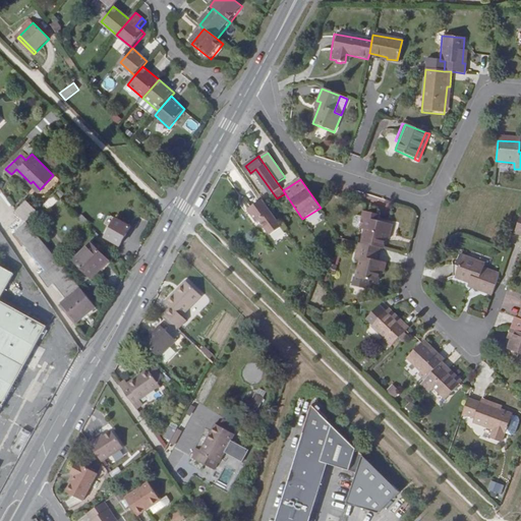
[(52,195),(43,206),(48,210),(57,200),(52,195)]
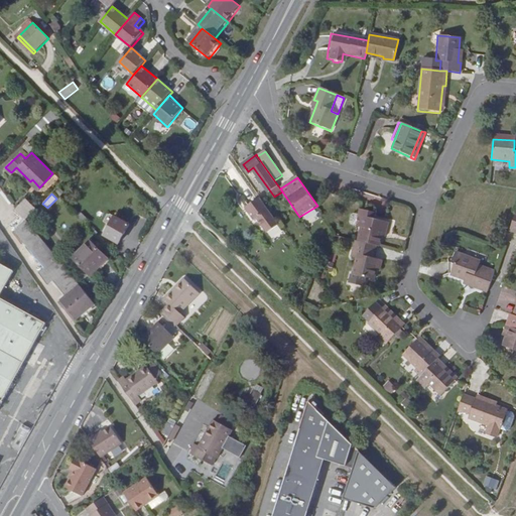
[(279,224),(260,198),(246,209),(255,221),(257,219),(267,233),(279,224)]
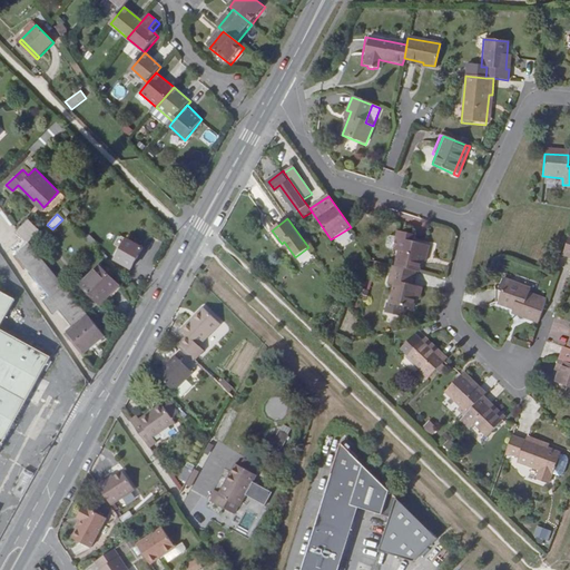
[(391,252),(399,253),(401,242),(412,244),(413,237),(395,234),(391,252)]
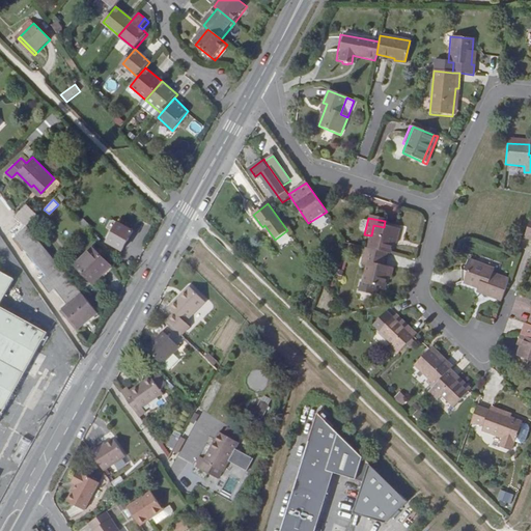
[(79,223),(86,230),(90,226),(84,219),(79,223)]
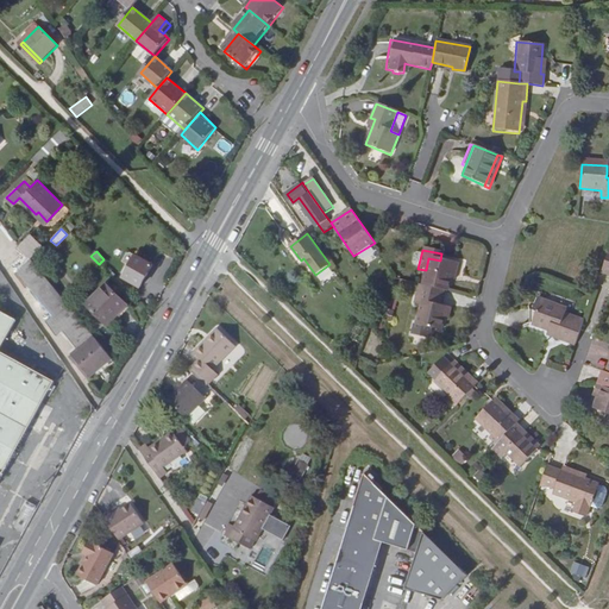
[(137,256),(125,277),(142,287),(154,265),(137,256)]
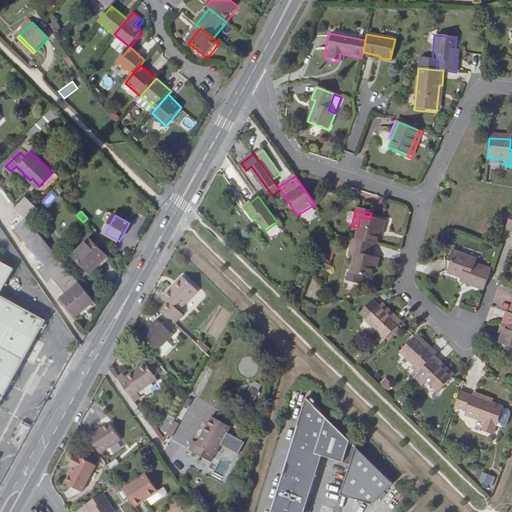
[(33,226),(25,216),(13,228),(20,236),(33,226)]
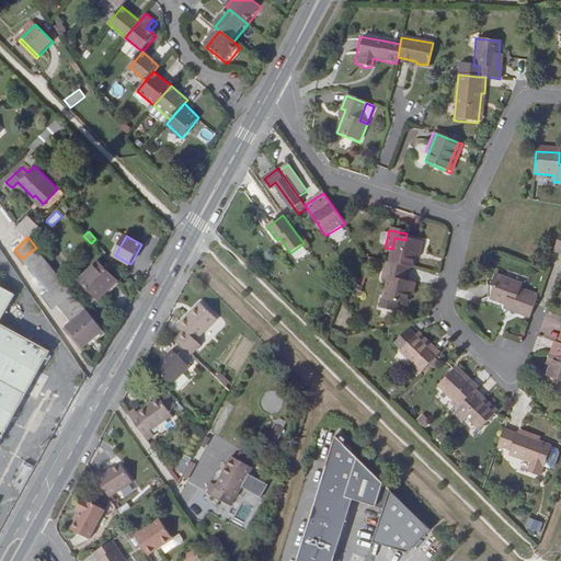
[(410,293),(412,283),(405,283),(409,268),(412,268),(414,259),(418,242),(405,240),(395,238),(392,249),(389,264),(385,263),(380,282),(387,284),(384,302),(399,305),(407,307),(410,293)]
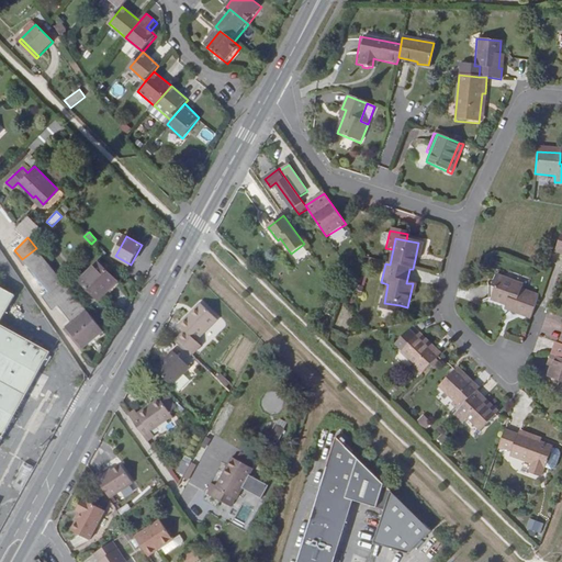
[(311,253),(304,244),(291,254),(298,262),(311,253)]
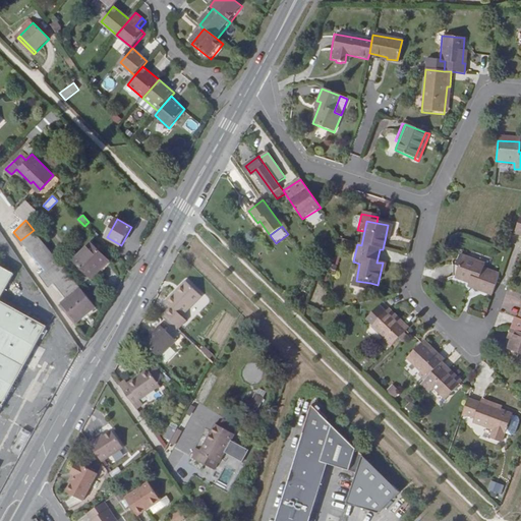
[(34,230),(20,240),(32,254),(45,244),(34,230)]
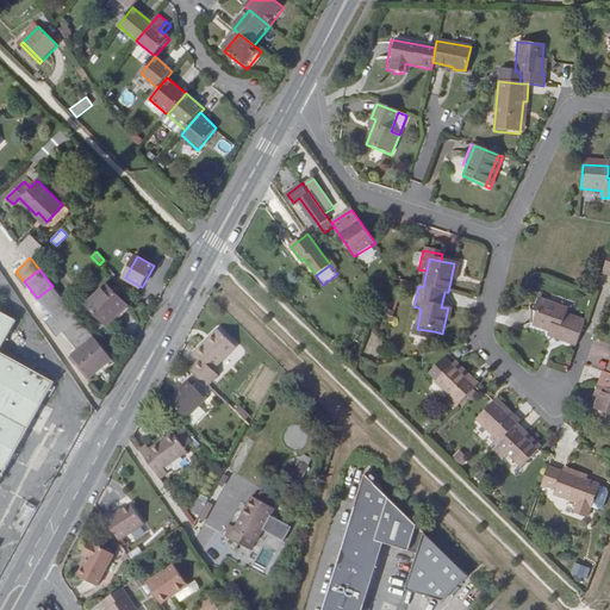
[(37,298),(51,317),(54,319),(69,306),(53,286),(37,298)]
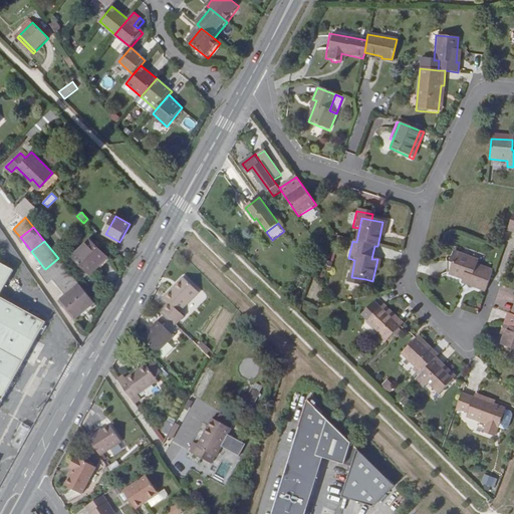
[(92,241),(76,258),(90,273),(106,256),(92,241)]
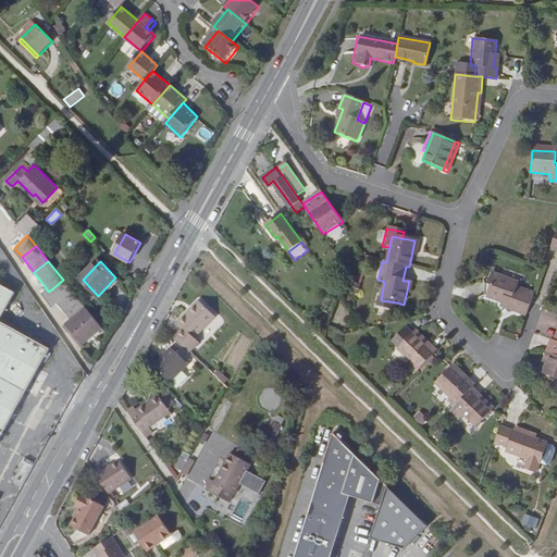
[(529,306),(533,294),(515,287),(517,283),(489,273),(484,284),(487,286),(485,295),(528,309),(529,306)]
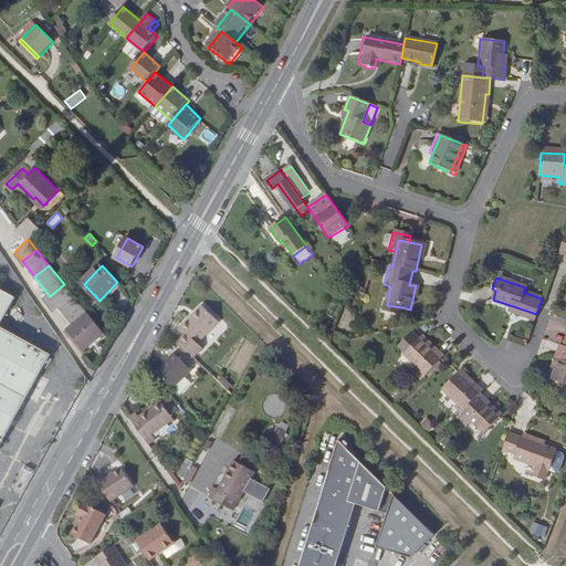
[(74,296),(64,284),(50,296),(48,294),(44,297),(52,310),(59,304),(61,306),(74,296)]
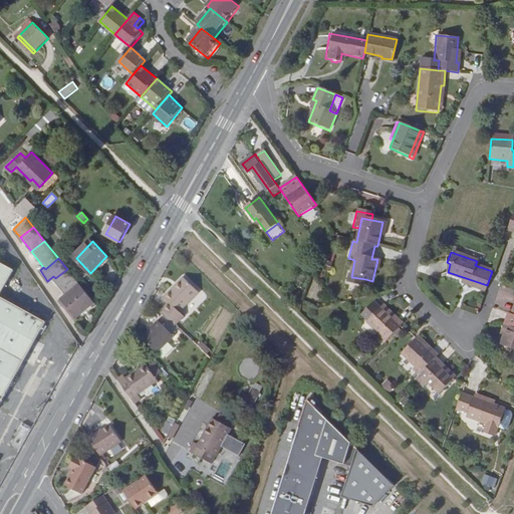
[(75,316),(94,301),(67,269),(55,278),(67,294),(61,299),(75,316)]
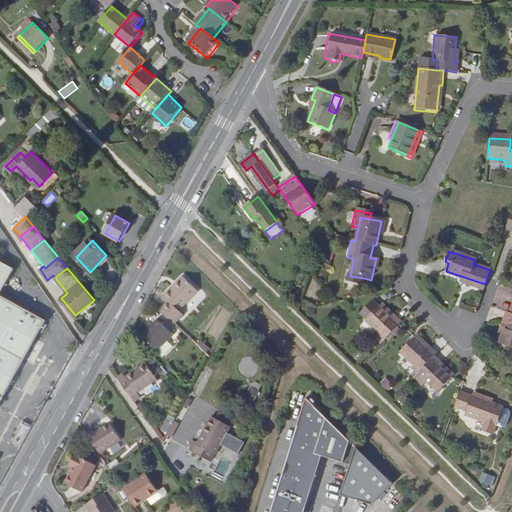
[(46,281),(47,280),(40,269),(38,270),(46,281)]
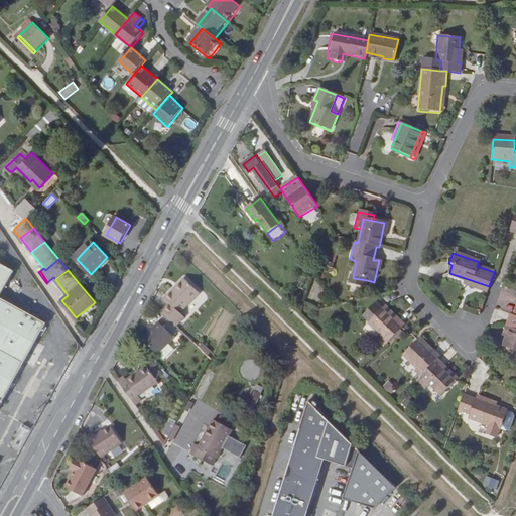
[(489,286),(449,273),(448,275),(464,280),(471,282),(470,285),(487,291),(489,286)]
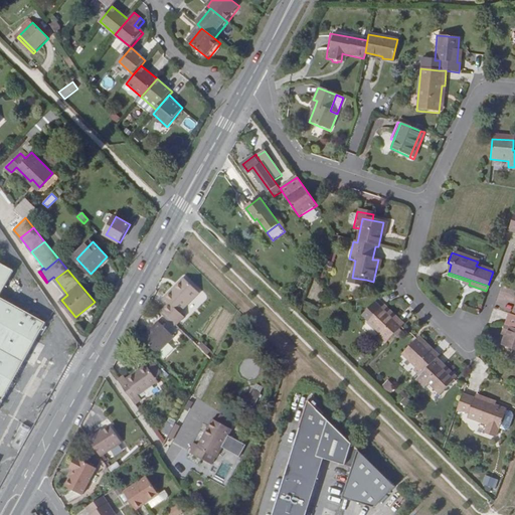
[(366,280),(352,278),(350,286),(364,289),(366,280)]
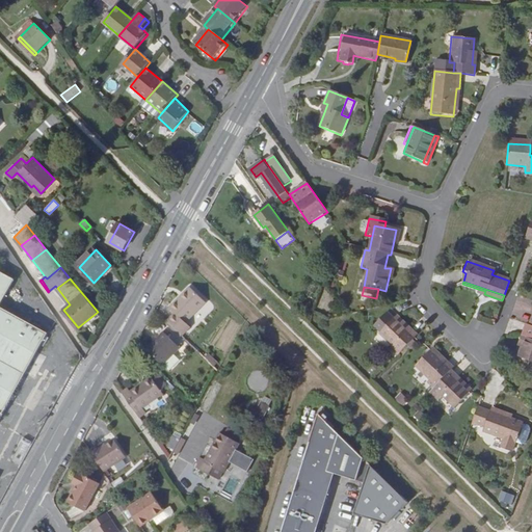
[(169,321),(184,335),(191,327),(188,323),(207,303),(192,289),(173,309),(177,314),(169,321)]
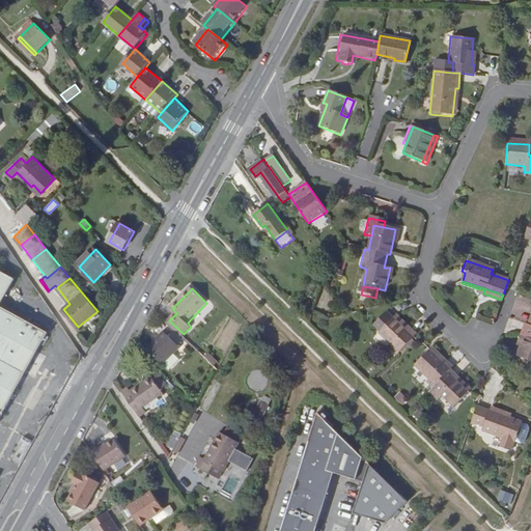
[(0,425),(50,330),(0,307),(0,425)]
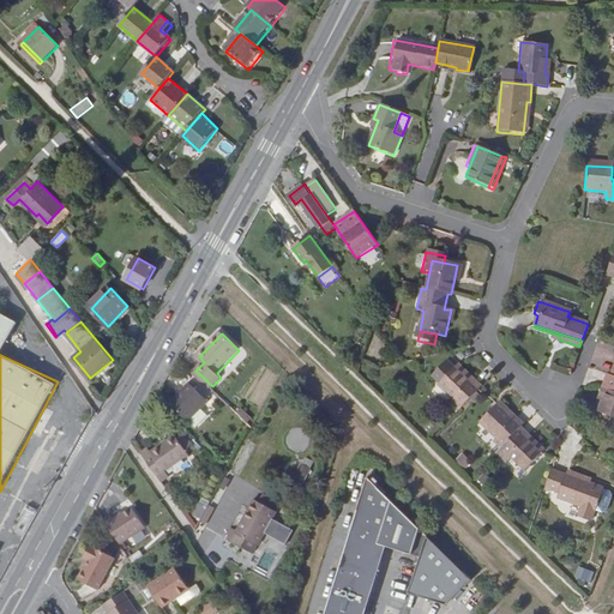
[(432,377),(440,384),(457,367),(449,360),(432,377)]
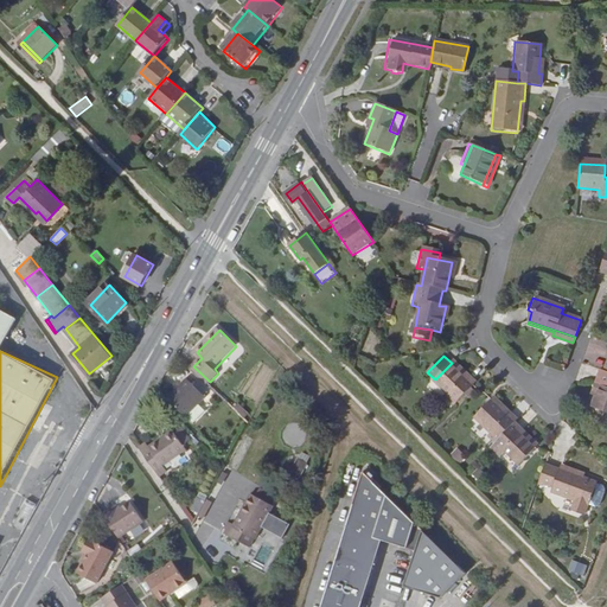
[(454,359),(452,363),(474,385),(477,382),(454,359)]
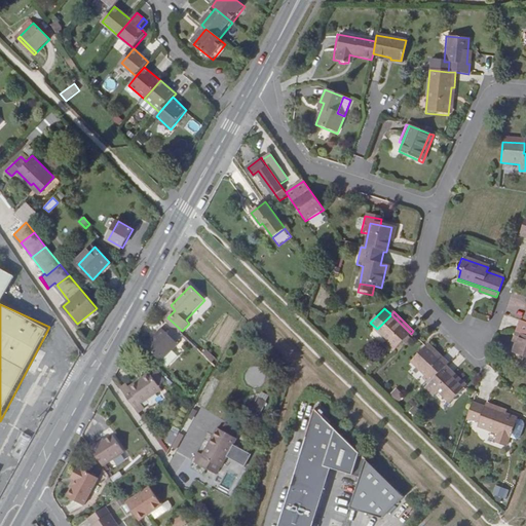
[(411,334),(391,314),(377,329),(390,342),(387,345),(393,351),(411,334)]
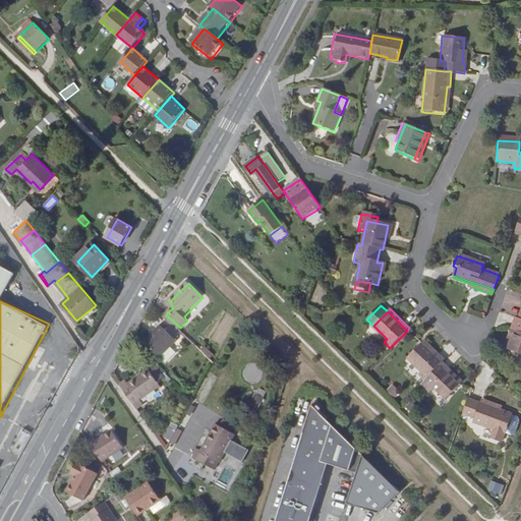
[(506,339),(511,341),(518,319),(513,316),(506,339)]
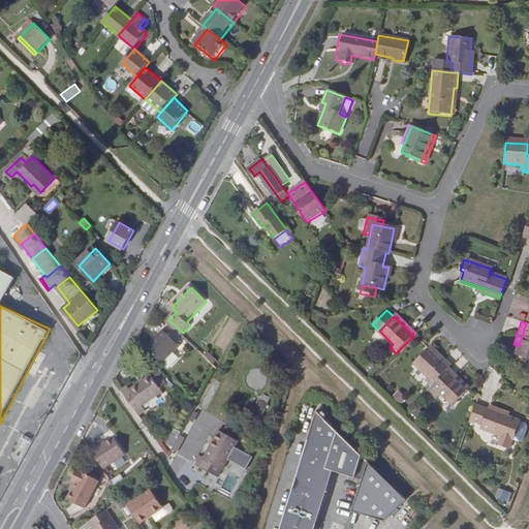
[(528,323),(526,323),(519,346),(516,355),(528,360),(528,323)]
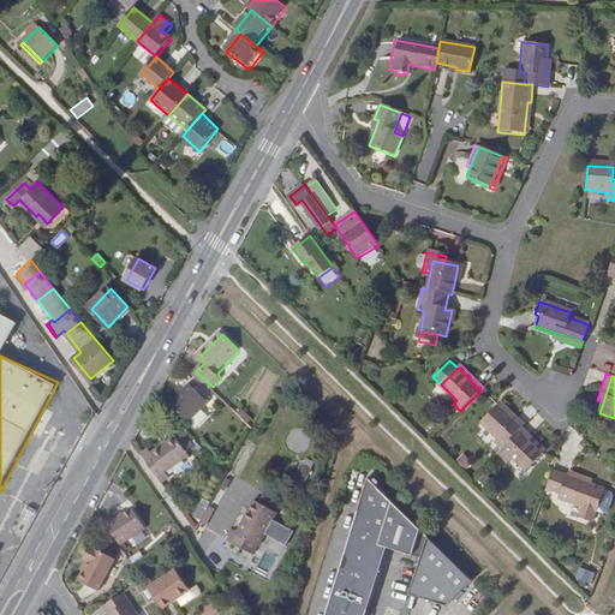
[(172,402),(190,421),(209,401),(191,383),(172,402)]
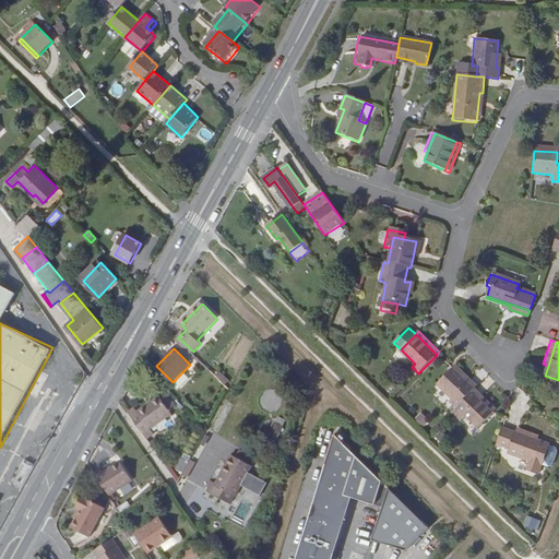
[(475,389),(477,387),(456,366),(452,370),(474,390),(475,389)]
